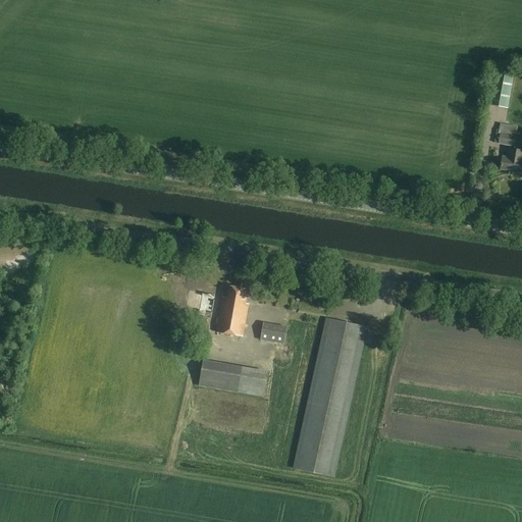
[(509,109),(515,74),(497,71),(490,105),(509,109)]
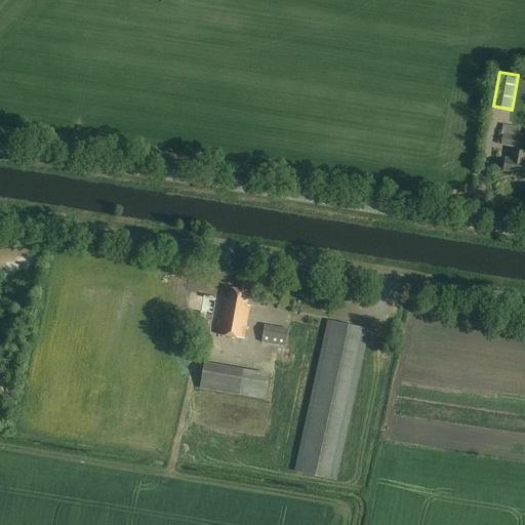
[(519,150),(513,149),(511,159),(506,158),(503,170),(523,173),(523,174),(524,174),(524,151),(523,151),(524,139),(524,136),(519,136),(521,127),(508,125),(508,127),(502,127),(501,133),(503,134),(501,144),(519,148),(519,150)]
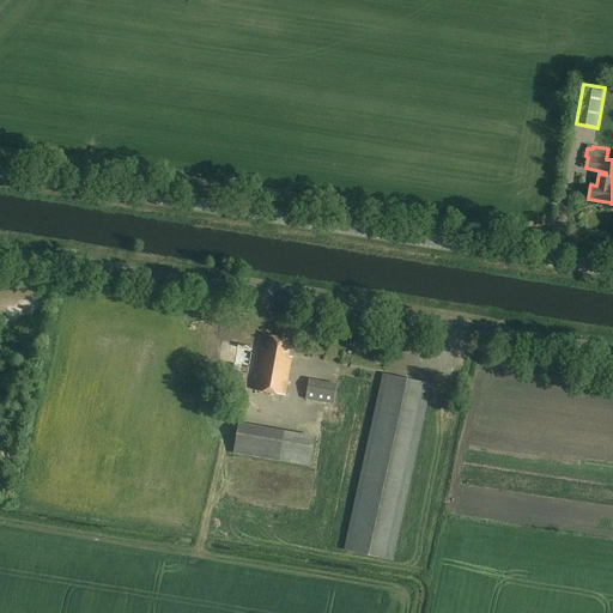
[(289,357),(291,347),(289,346),(290,339),(269,335),(267,350),(261,349),(255,390),(285,395),(292,357),(289,357)]
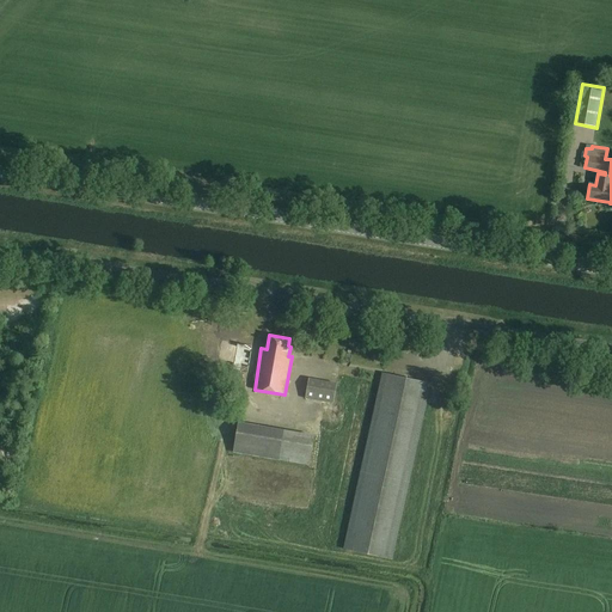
[(248,374),(254,347),(242,344),(236,372),(248,374)]
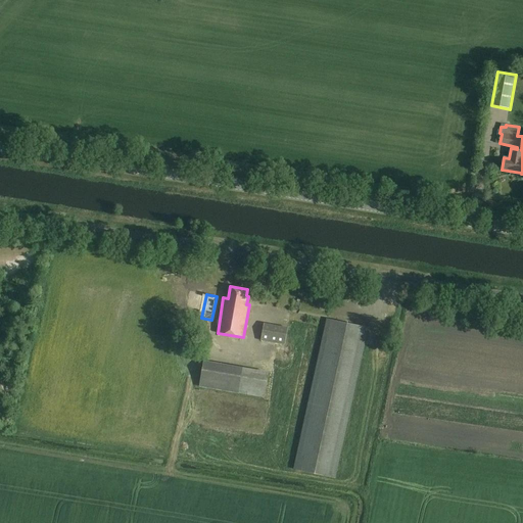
[(337,478),(369,328),(327,319),(294,469),(337,478)]
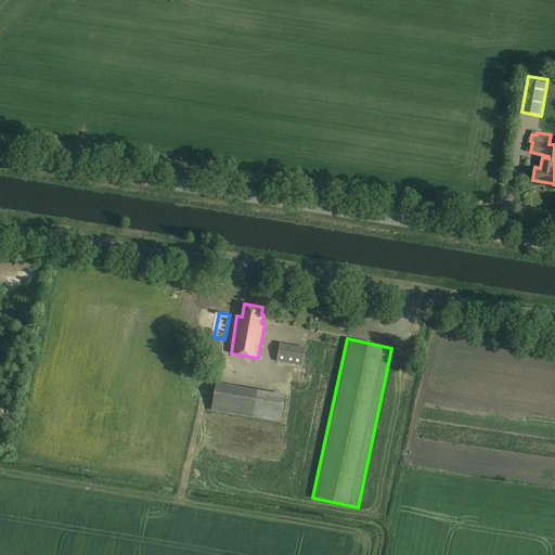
[(304,366),(307,348),(281,343),(278,362),(304,366)]
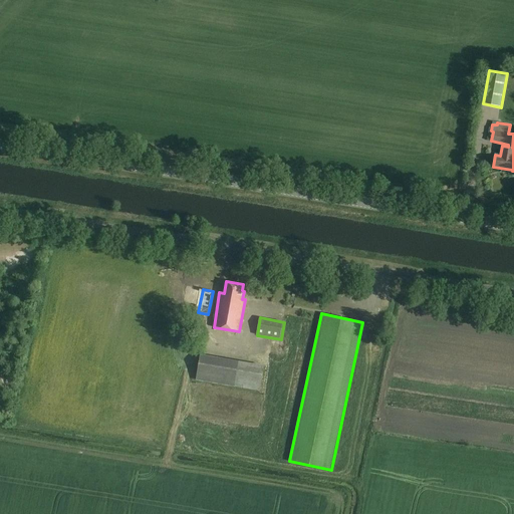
[(196,389),(261,397),(264,374),(209,367),(209,372),(198,371),(196,389)]
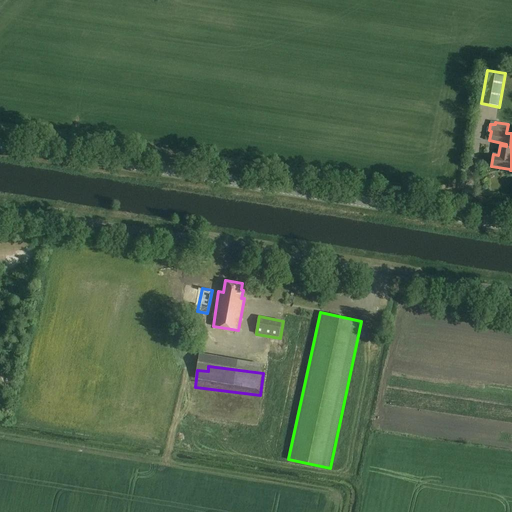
All buildings are outlined.
